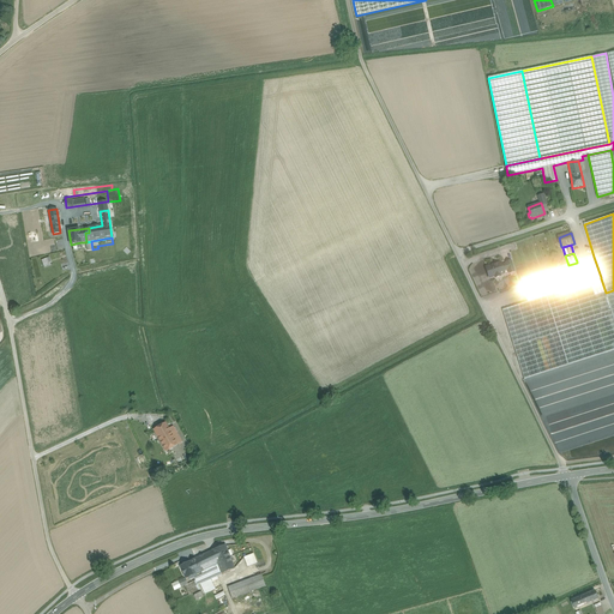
[(579,270),(559,276),(564,290),(565,290),(601,278),(601,277),(594,257),(577,262),(577,263),(579,270)]
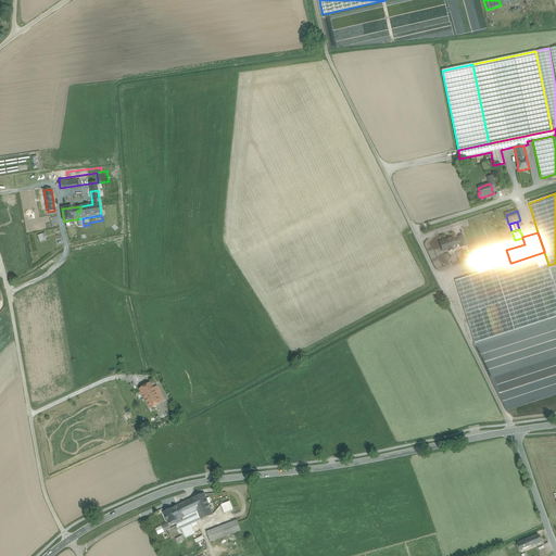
[(515,240),(505,243),(506,249),(506,250),(525,244),(522,238),(515,240)]
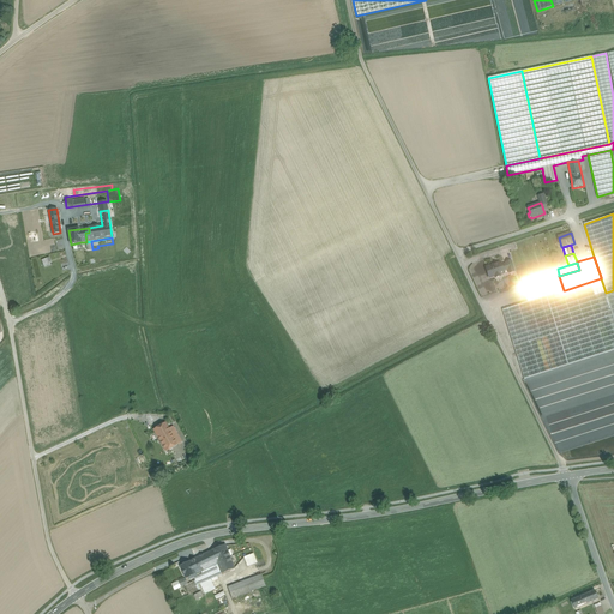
[(501,264),(495,266),(494,265),(486,268),(489,278),(495,276),(495,277),(500,276),(500,275),(504,274),(504,271),(507,269),(506,264),(501,265),(501,264)]
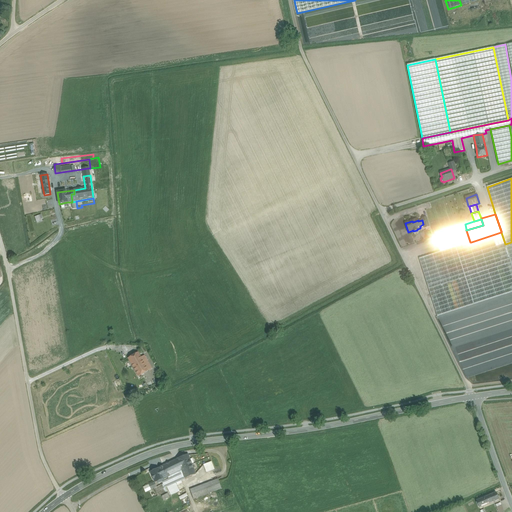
[(466,229),(436,239),(440,252),(470,242),(466,230),(466,229)]
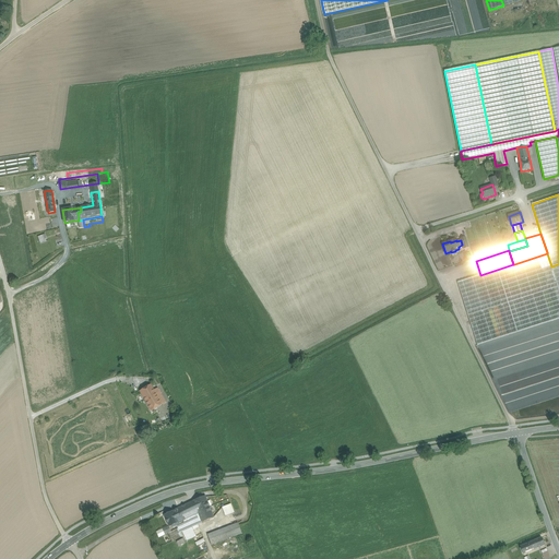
[(480,275),(458,283),(477,345),(558,318),(558,289),(551,266),(547,253),(514,264),(480,275)]
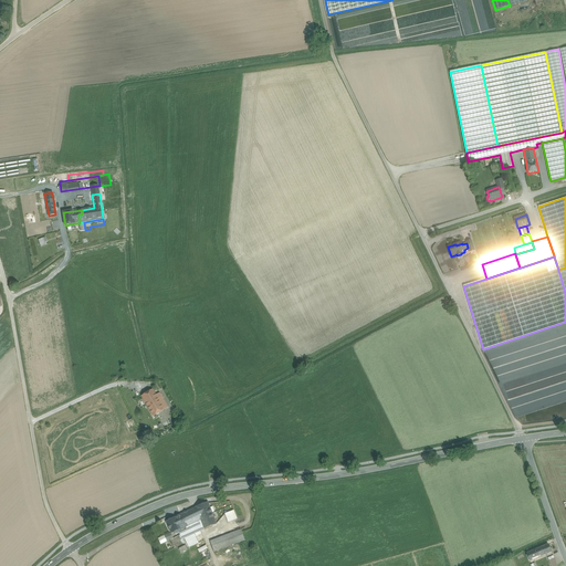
[(153,389),(142,396),(144,400),(152,396),(153,397),(156,395),(153,389)]
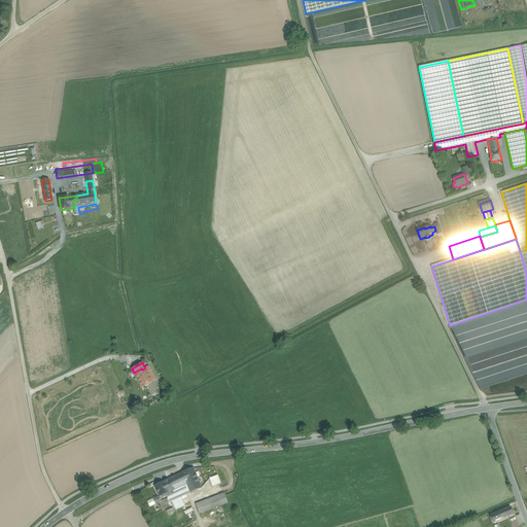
[(156,379),(148,365),(145,367),(153,381),(156,379)]
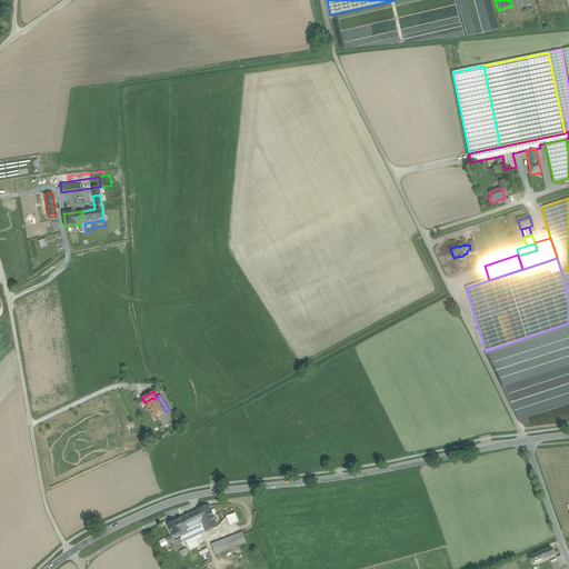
[(157,397),(153,399),(152,398),(145,402),(153,418),(159,416),(166,411),(157,397)]
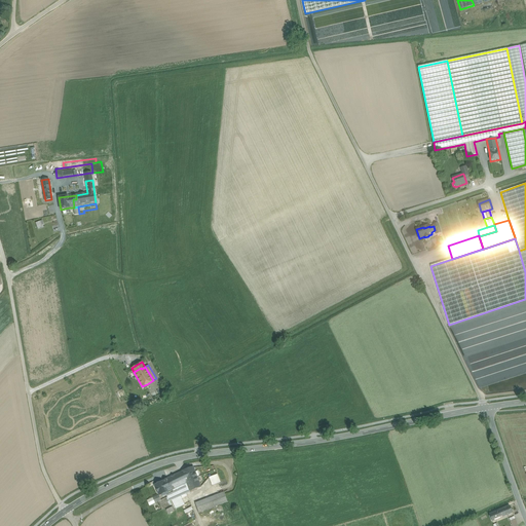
[(153,380),(147,384),(150,387),(158,382),(156,378),(153,380)]
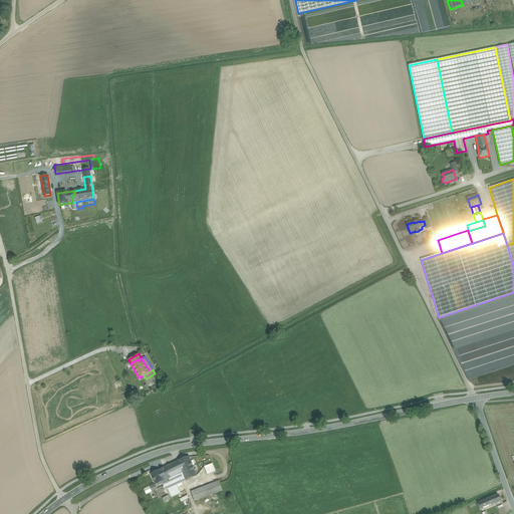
[(187,458),(178,461),(183,475),(185,480),(196,476),(188,457),(187,458)]
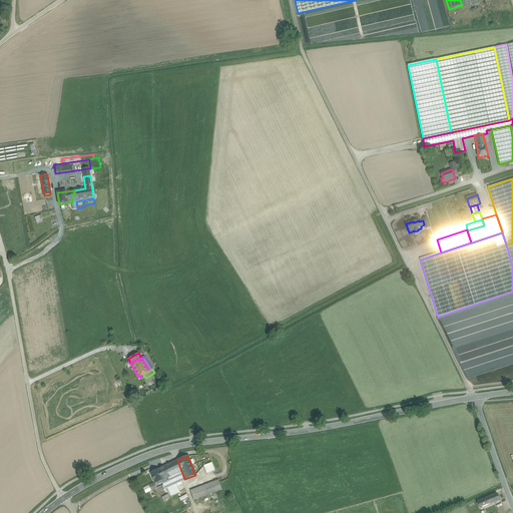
[(162,478),(163,480),(164,482),(165,485),(171,482),(170,480),(178,476),(182,474),(177,460),(163,467),(167,476),(162,478)]
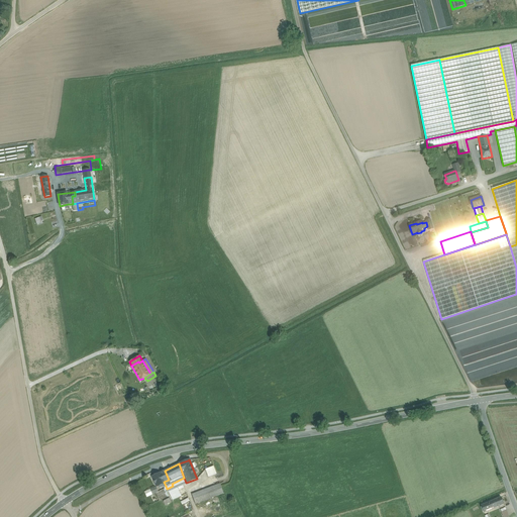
[(213,467),(206,470),(209,477),(216,474),(213,467)]
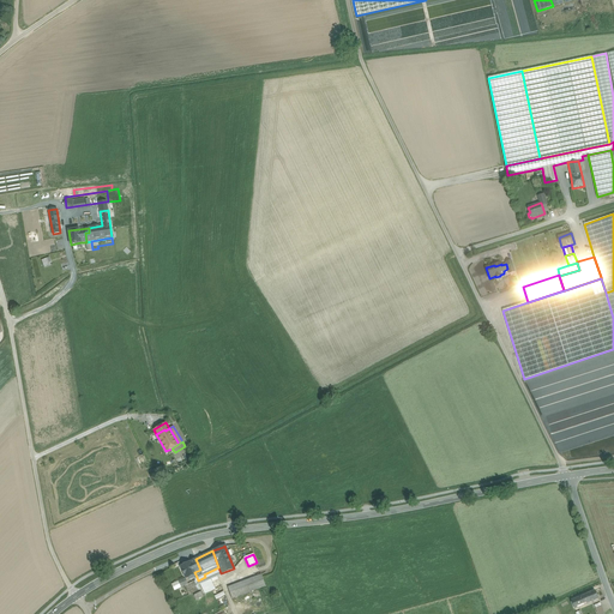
[(181,565),(180,566),(186,579),(196,575),(194,572),(200,570),(196,559),(181,565)]
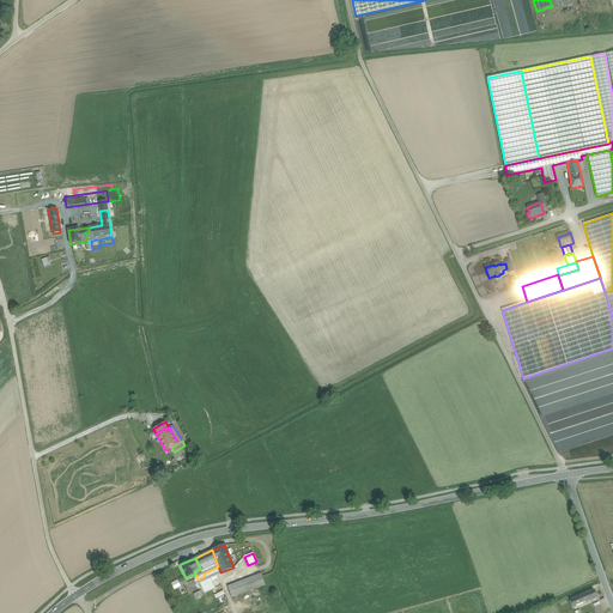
[(194,577),(195,580),(198,586),(217,576),(216,574),(213,569),(204,574),(205,576),(198,580),(196,576),(194,577)]
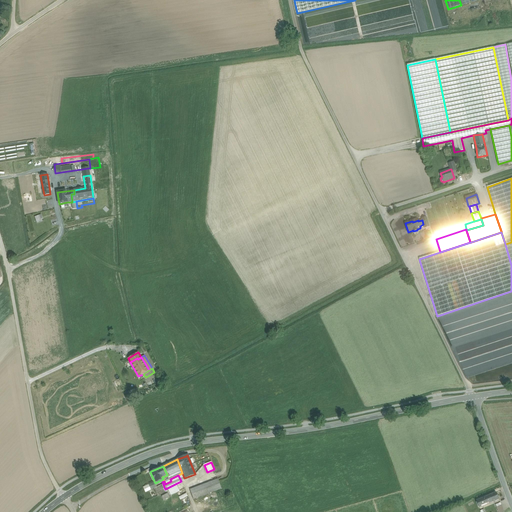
[(218,479),(190,490),(193,499),(221,489),(218,479)]
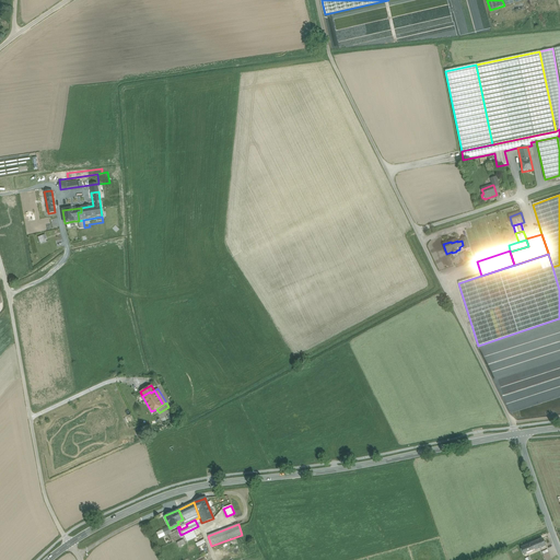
[(165,536),(168,535),(172,533),(168,527),(163,531),(165,536)]
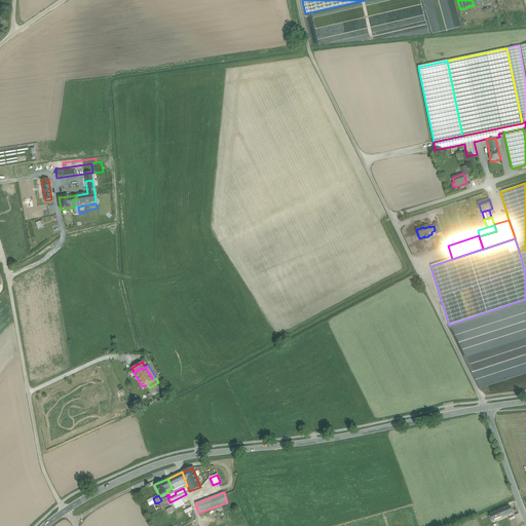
[(161,500),(158,502),(162,510),(172,504),(170,502),(167,497),(161,500)]
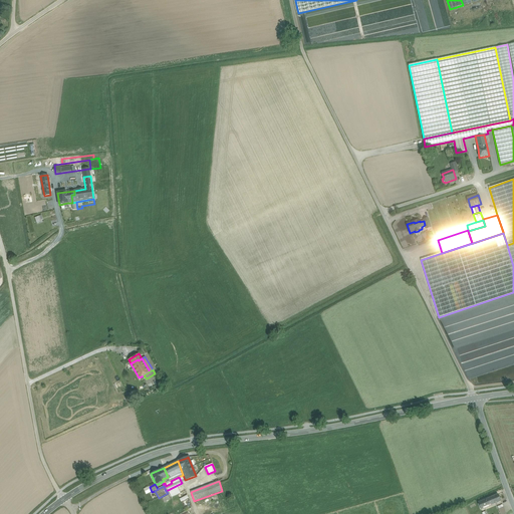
[(494,496),(491,497),(492,499),(494,503),(494,504),(501,502),(498,494),(494,496)]
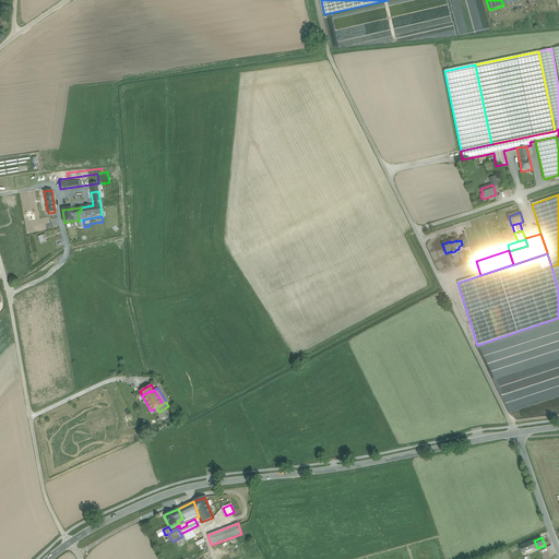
[(535,543),(522,547),(524,552),(537,547),(535,543)]
